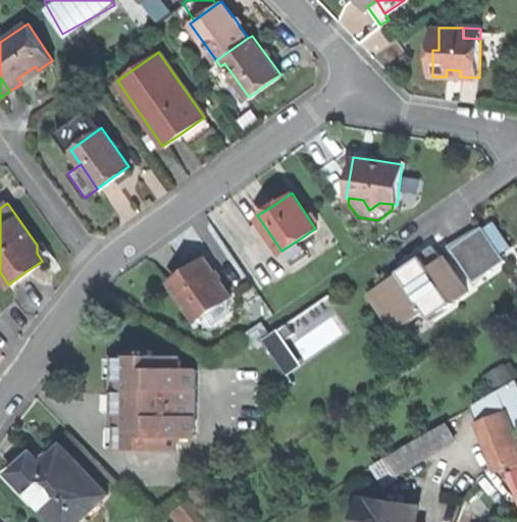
[(470,280),(502,259),(479,226),(448,247),(470,280)]
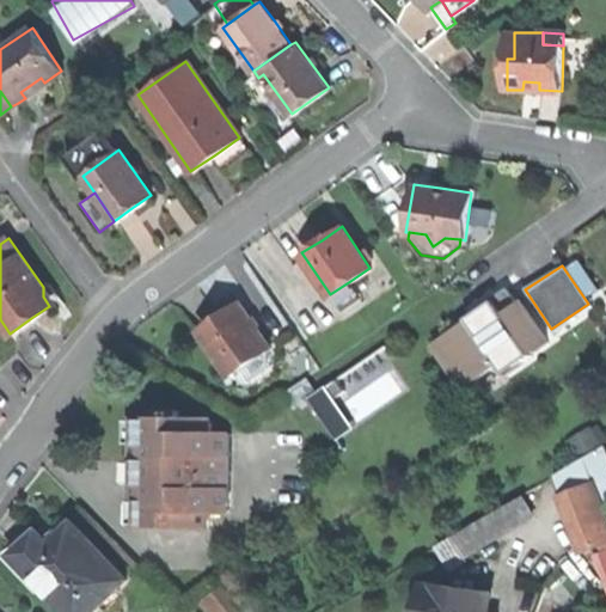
[(361,295),(350,281),(330,294),(341,310),(361,295)]
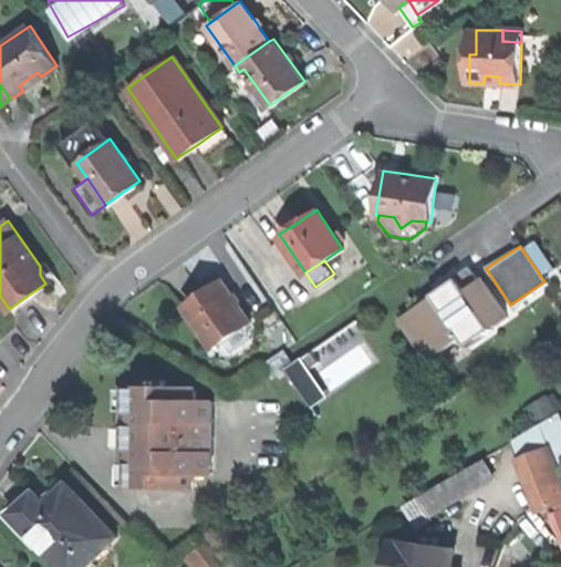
[(45,261),(40,266),(40,275),(45,284),(55,276),(45,261)]
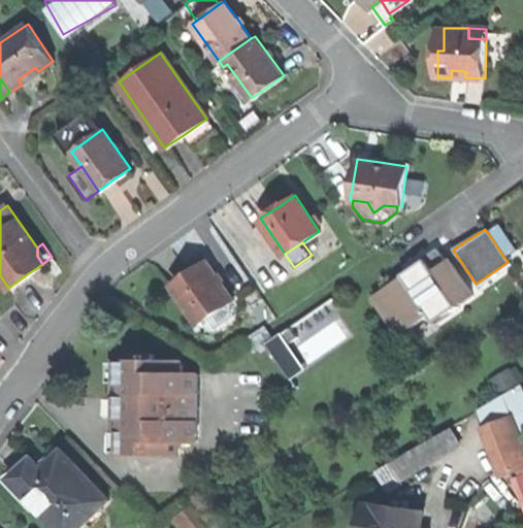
[(403,275),(377,294),(392,317),(397,312),(406,326),(427,311),(433,321),(456,305),(455,303),(470,293),(448,260),(446,262),(435,246),(410,264),(414,271),(410,274),(404,277),(403,275)]
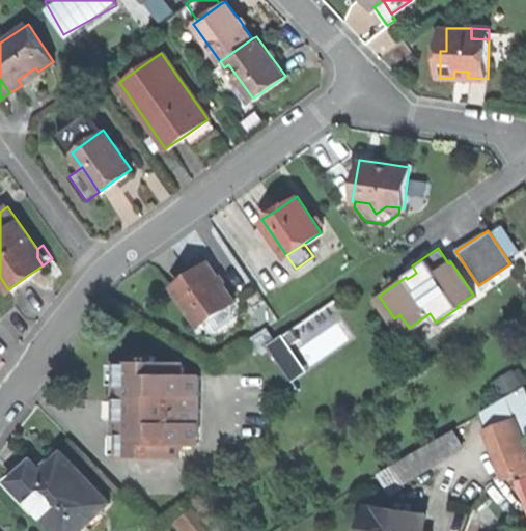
[(188,275),(172,286),(199,325),(236,300),(208,259),(189,272),(187,274),(188,275)]
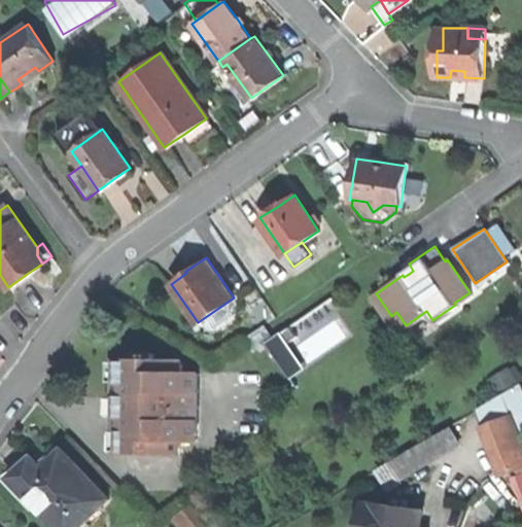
[(250,350),(263,341),(269,338),(259,324),(241,337),(250,350)]
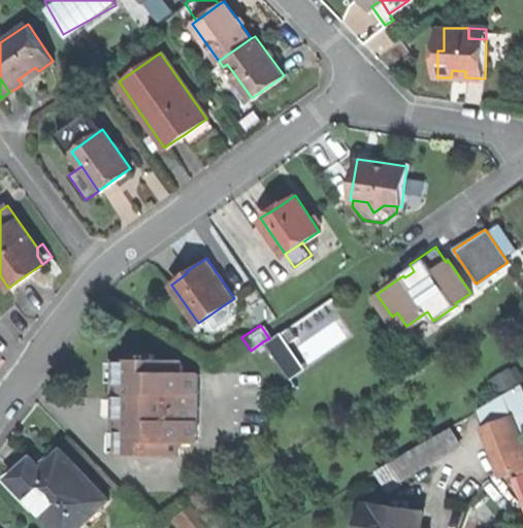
[(288,326),(269,338),(263,341),(287,376),(301,367),(286,342),(295,336),(288,326)]
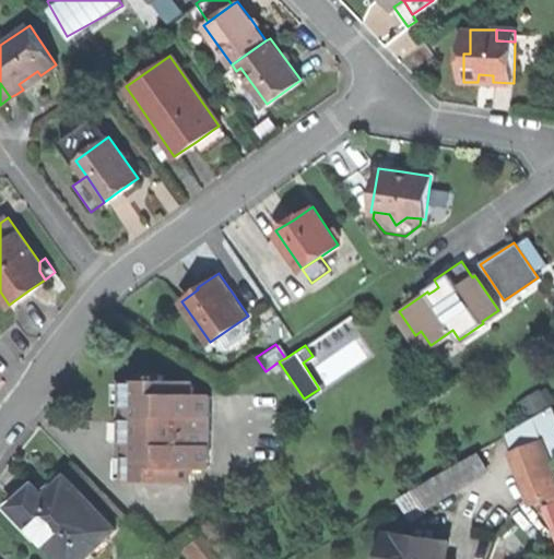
[(187,380),(126,380),(126,423),(137,423),(137,436),(126,436),(126,456),(130,456),(130,479),(186,480),(186,465),(209,465),(209,393),(187,393),(187,380)]
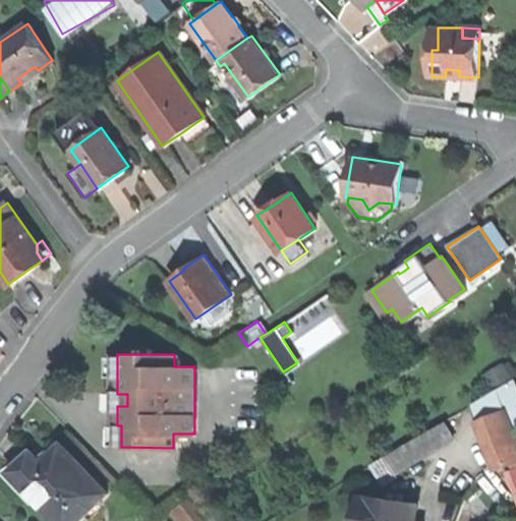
[(515,392),(511,380),(493,387),(503,411),(515,445),(515,392)]
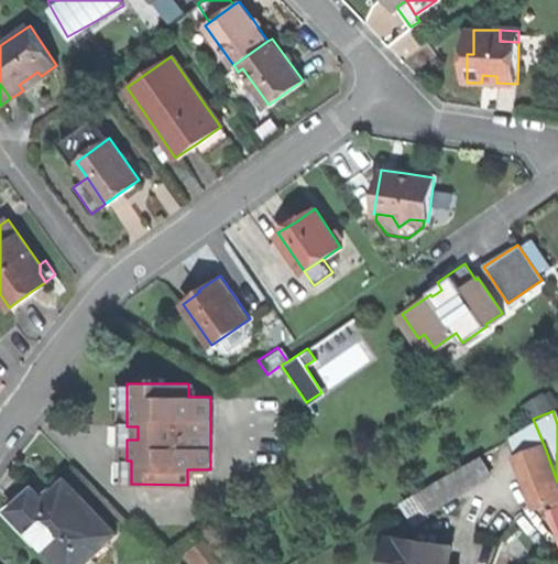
[(504,437),(513,457),(544,445),(533,419),(504,437)]
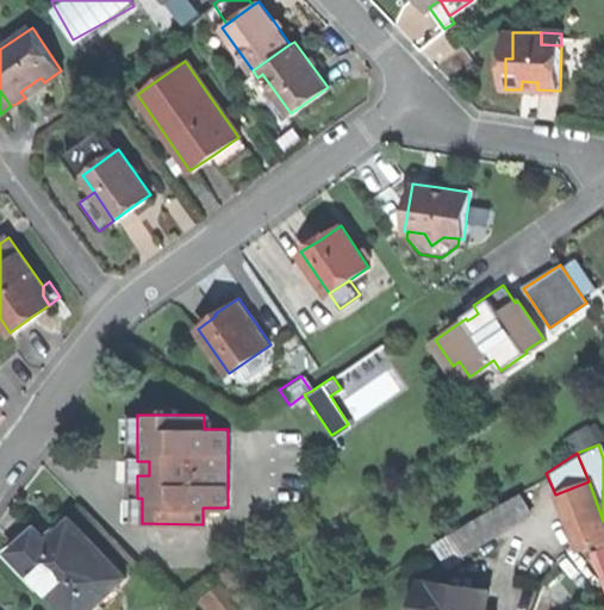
[(137,470),(137,475),(149,475),(149,461),(137,461),(137,470)]
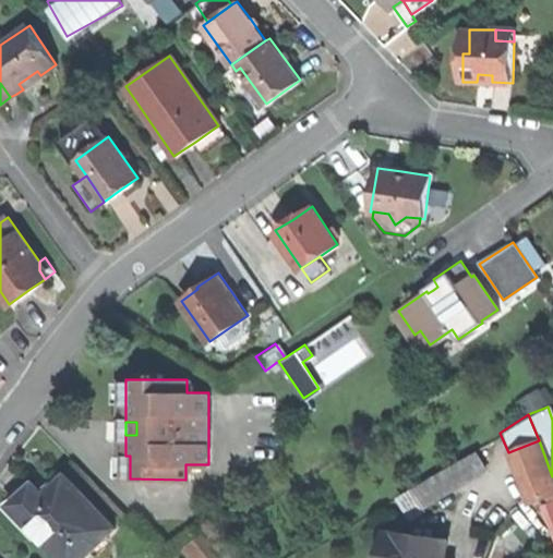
[(552,476),(539,440),(508,452),(528,502),(543,497),(552,493),(552,476)]
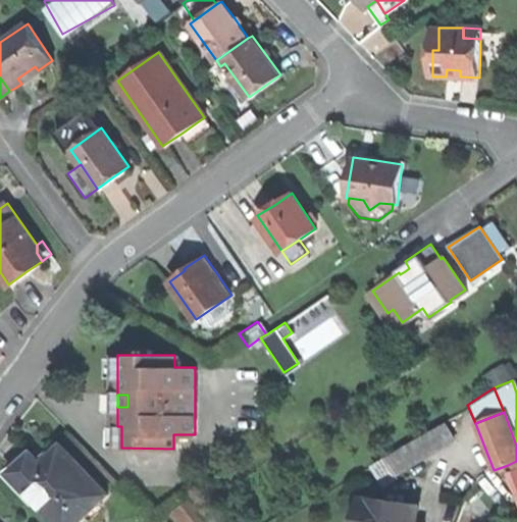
[(382,481),(463,437),(452,418),(372,462),(382,481)]
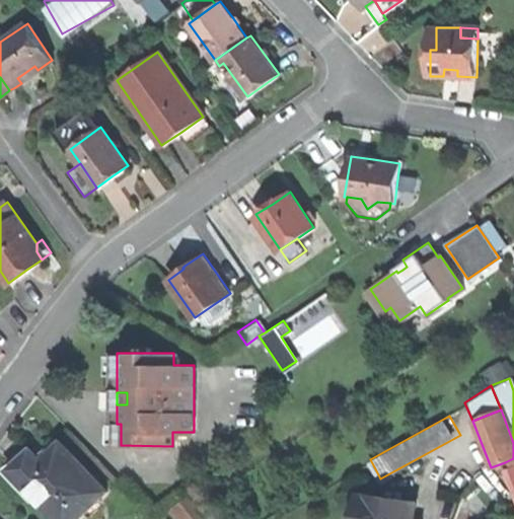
[(10,468),(59,518),(72,518),(104,489),(60,442),(41,459),(30,449),(22,456),(10,468)]
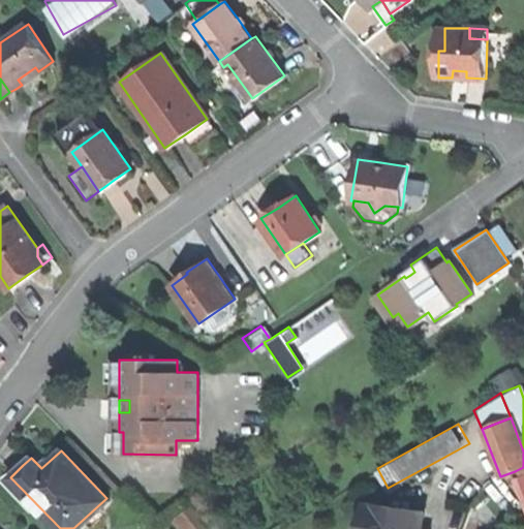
[(523,467),(515,471),(523,494),(523,467)]
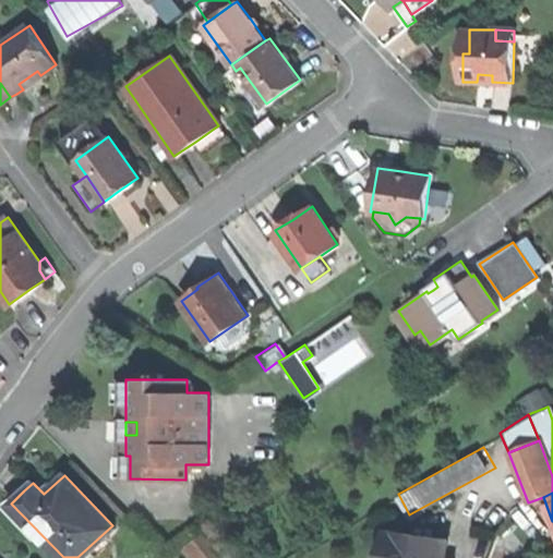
[(192,557),(219,557),(202,533),(184,546),(192,557)]
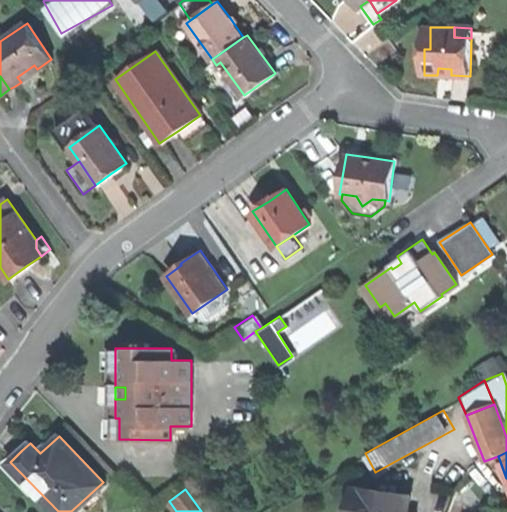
[(350,489),(346,511),(404,511),(406,498),(350,489)]
